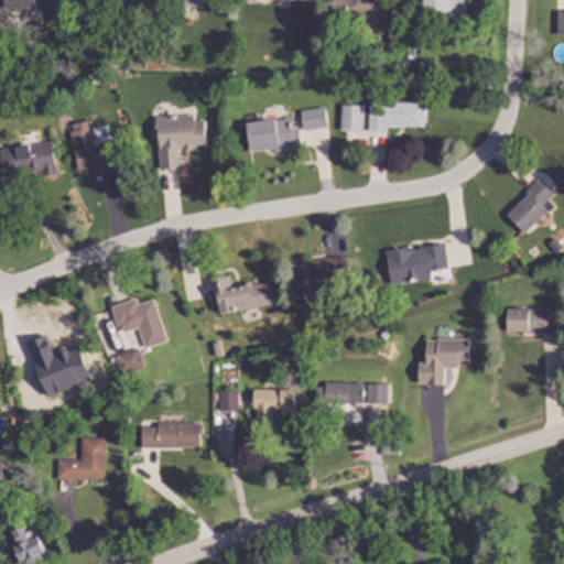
[(34,0),(35,9),(0,9),(0,0),(34,0)]
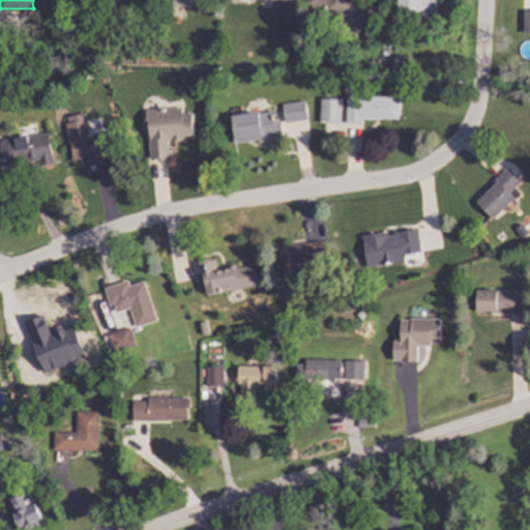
[(306,0),(360,0),(359,31),(344,30),(344,18),(334,17),(335,4),(306,3),(306,0)]
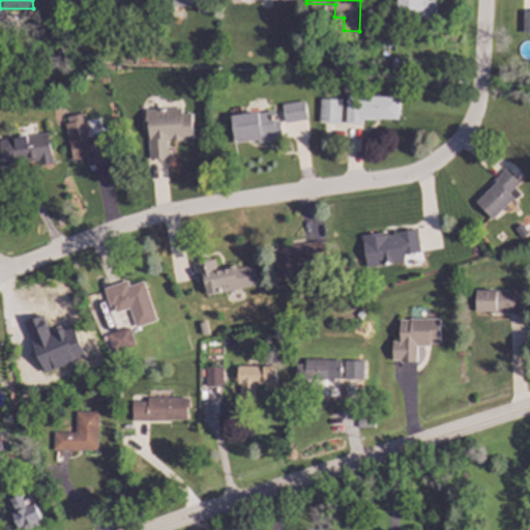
[(398,0),(438,0),(438,18),(398,16),(398,0)]
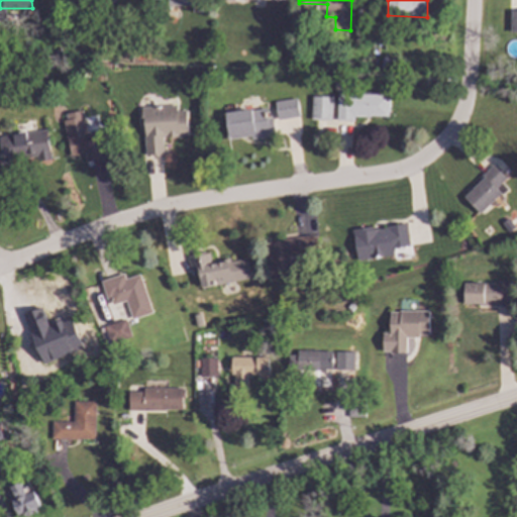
[(389,94),(388,116),(370,115),(370,117),(354,117),(354,121),(335,120),(336,91),(389,94)]
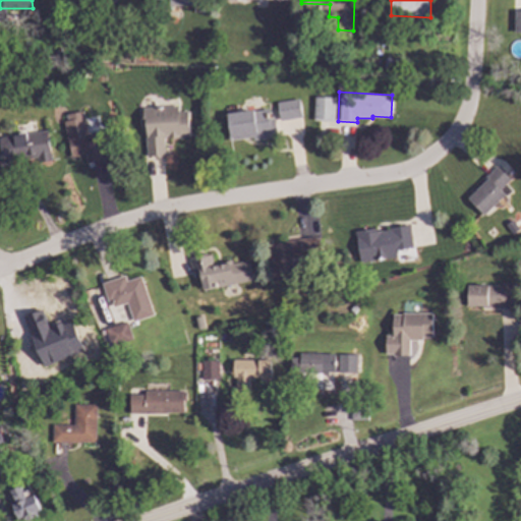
[(334,98),(313,98),(312,121),(333,122),(334,98)]
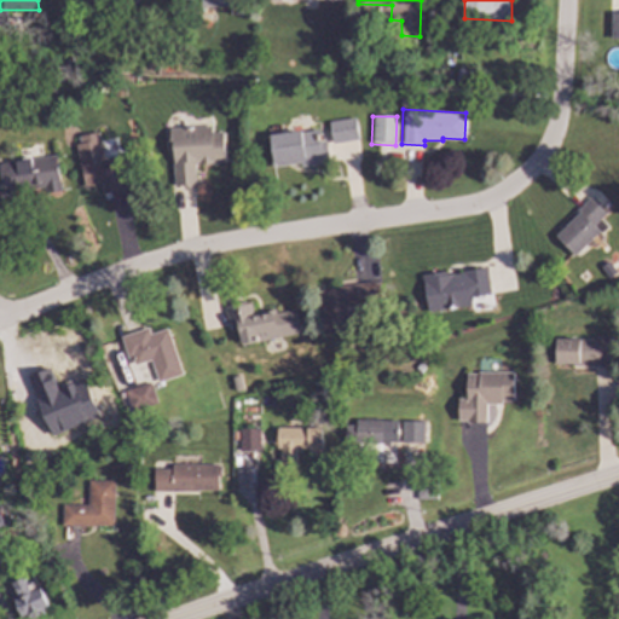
[(328,122),(330,144),(357,142),(356,120),(328,122)]
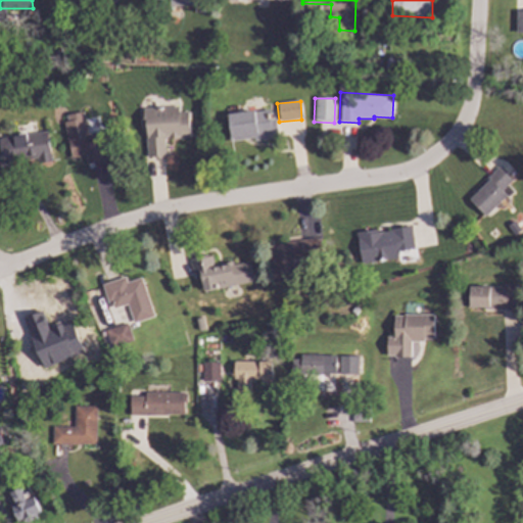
[(141,107),(142,122),(144,121),(147,156),(167,155),(164,139),(190,138),(188,110),(180,110),(180,104),(141,107)]
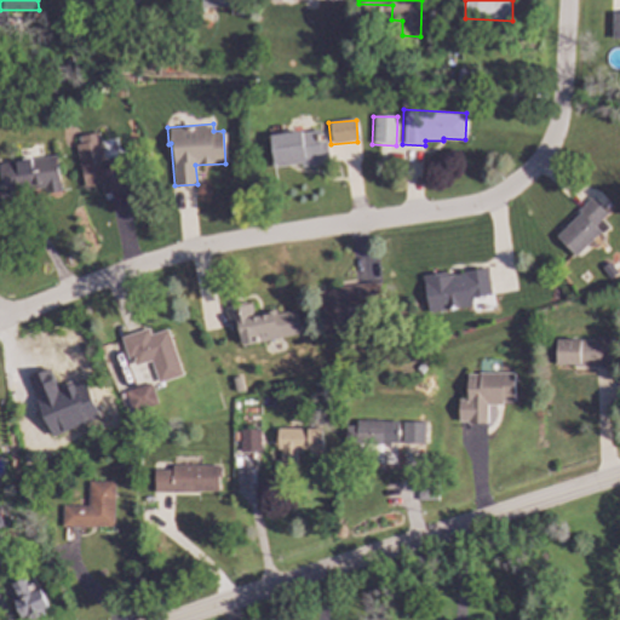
[(271,136),(276,166),(299,162),(300,167),(328,162),(325,141),(320,142),(317,128),(271,136)]
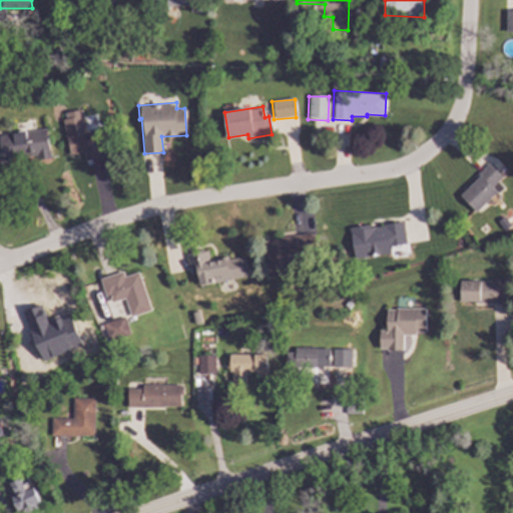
[(64,113),(65,118),(62,118),(68,155),(82,152),(84,160),(100,158),(92,108),(64,113)]
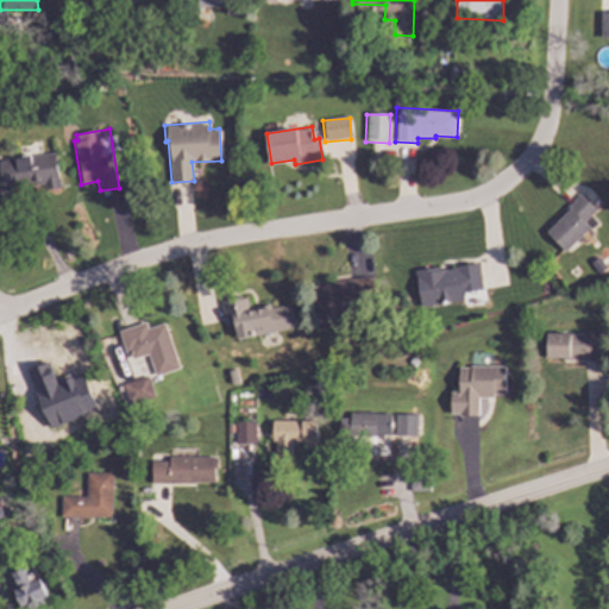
[(54,152),(60,187),(44,190),(43,184),(23,188),(18,159),(54,152)]
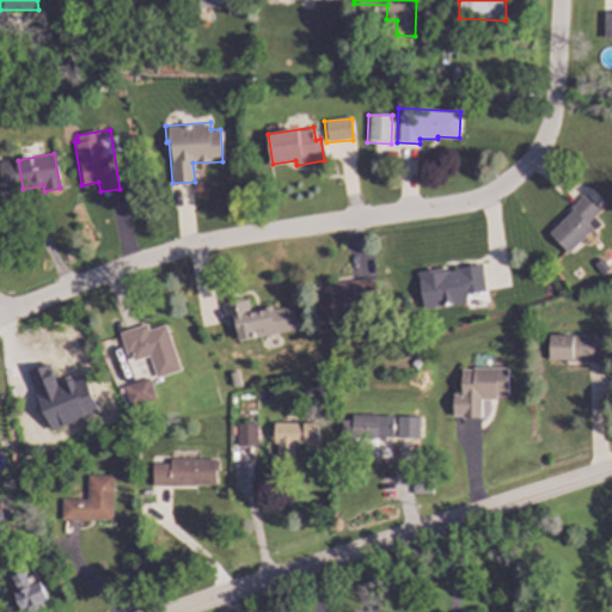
[(567,251),(549,232),(574,209),(571,207),(583,195),(604,216),(567,251)]
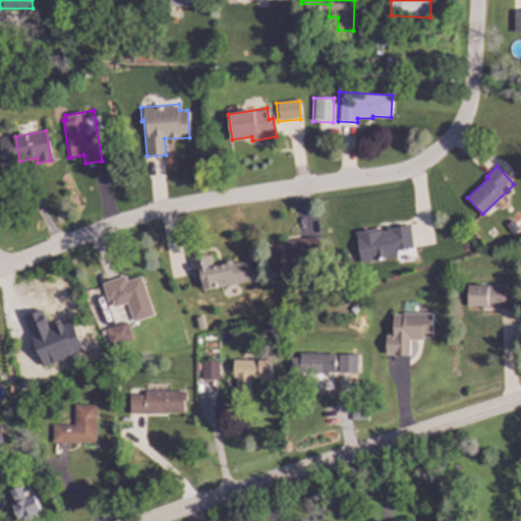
[(354,232),(359,264),(396,257),(395,251),(413,248),(409,224),(389,227),(389,229),(375,231),(375,228),(354,232)]
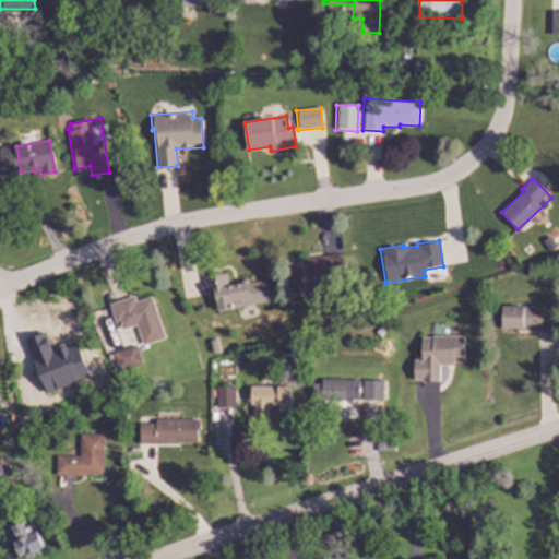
[(305,298),(304,283),(328,281),(325,254),(287,258),(292,299),(305,298)]
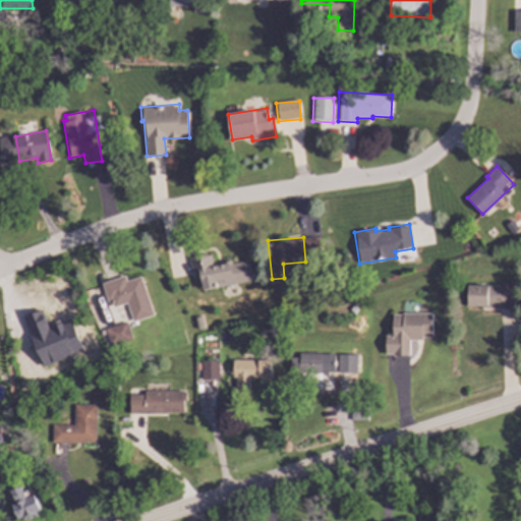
[(254,281),(203,291),(198,273),(192,275),(189,257),(196,255),(197,257),(209,254),(211,267),(227,264),(227,261),(232,259),(232,263),(249,258),(254,281)]
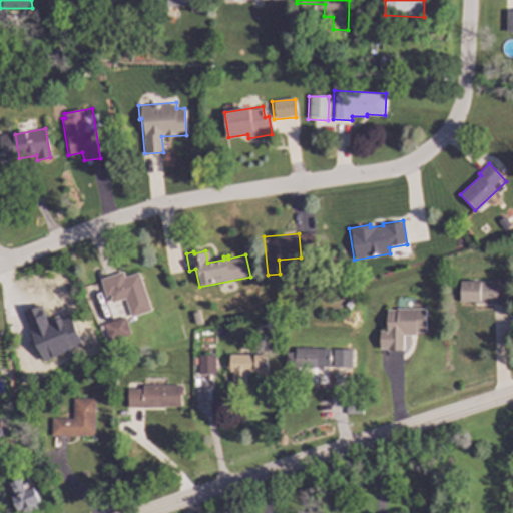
[(99,279),(122,271),(124,278),(137,273),(150,310),(131,317),(125,298),(111,303),(109,296),(105,296),(99,279)]
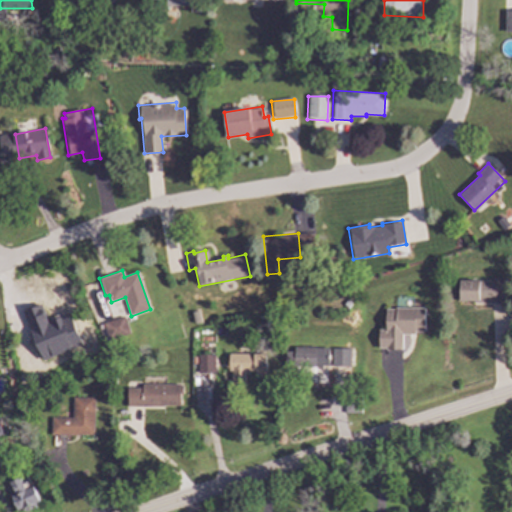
[(459,280),(492,280),(492,277),(510,277),(510,304),(472,304),(472,301),(457,301),(457,298),(459,298),(459,280)]
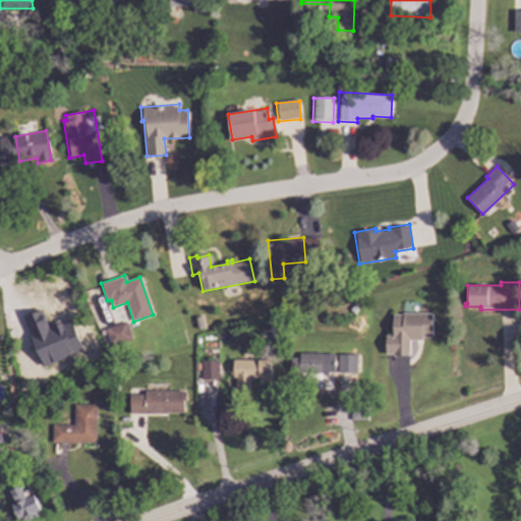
[(431,312),(431,337),(422,337),(422,340),(408,340),(408,356),(385,356),(385,336),(392,336),(392,314),(402,314),(402,312),(431,312)]
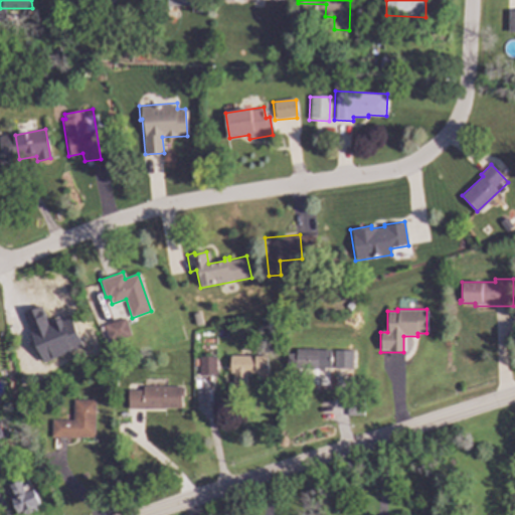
[(110,345),(130,337),(124,319),(103,326),(110,345)]
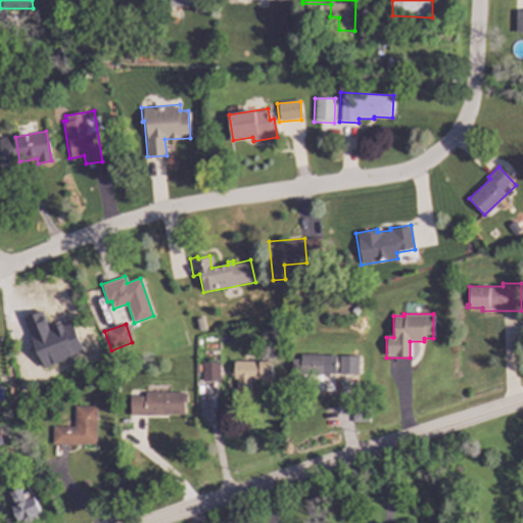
[(83,352),(77,338),(67,342),(65,338),(56,342),(52,334),(38,340),(41,348),(37,350),(44,368),(83,352)]
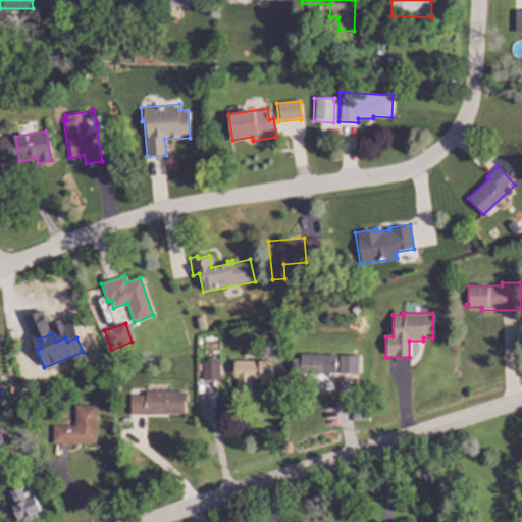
[(300,354),(335,354),(335,372),(329,372),(328,376),(300,375),(300,354)]
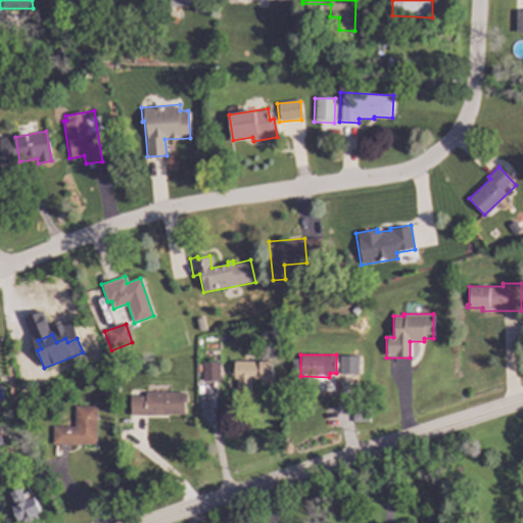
[(338,376),(358,376),(358,357),(338,357),(338,376)]
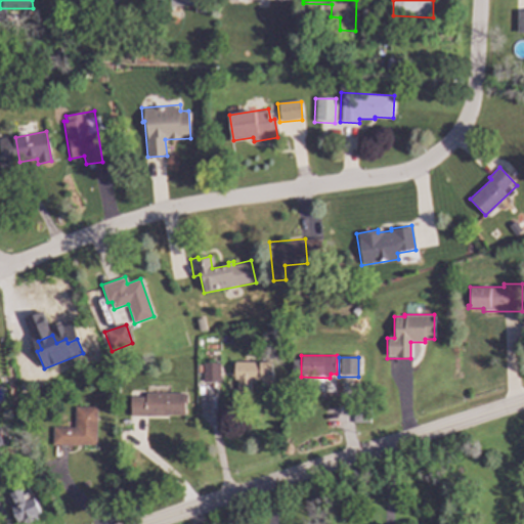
[(272,361),(272,380),(251,380),(252,395),(233,395),(233,361),(272,361)]
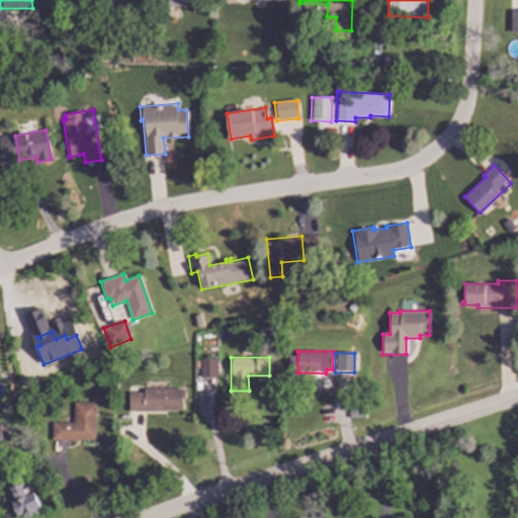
[(216,359),(199,360),(199,377),(217,377),(216,359)]
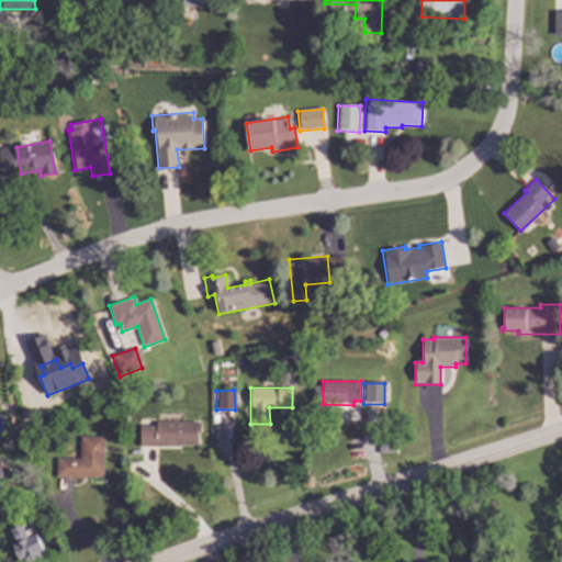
[(197,422),(197,446),(139,446),(139,425),(156,425),(156,422),(197,422)]
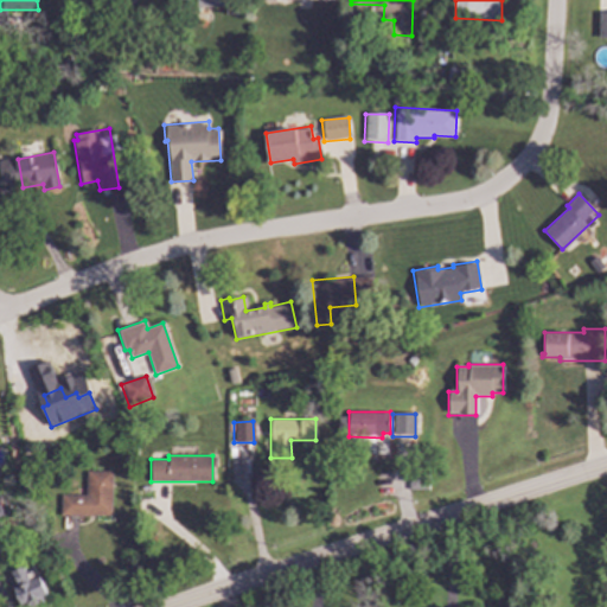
[(84,467),(116,468),(115,506),(83,505),(84,467)]
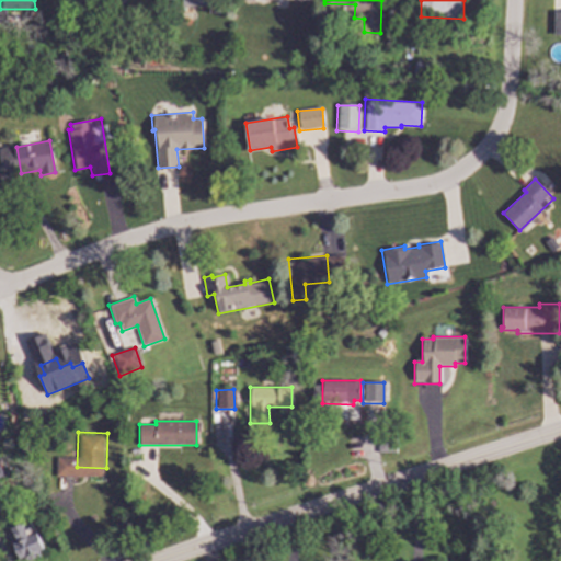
[(393,442),(377,442),(377,454),(395,453),(393,442)]
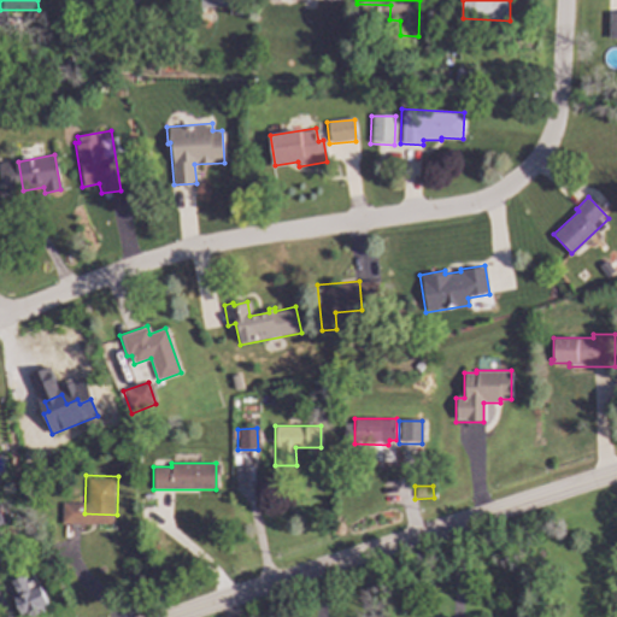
[(21,616),(47,604),(39,586),(31,589),(24,575),(5,585),(21,616)]
